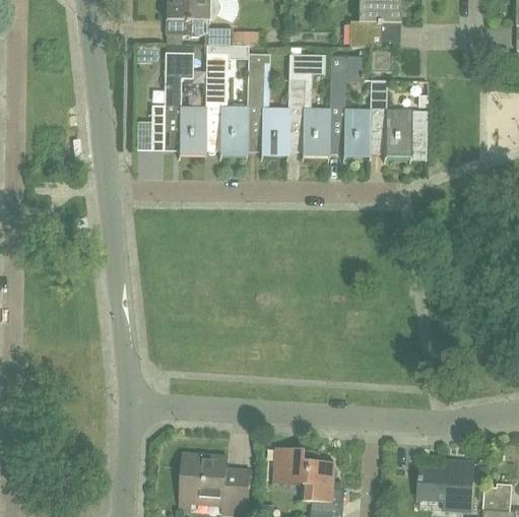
[(213,17),(216,14),(219,11),(219,6),(219,2),(217,0),(166,0),(166,20),(188,20),(188,34),(203,35),(203,45),(206,45),(218,46),(233,46),(233,27),(208,27),(208,17),(213,17)]
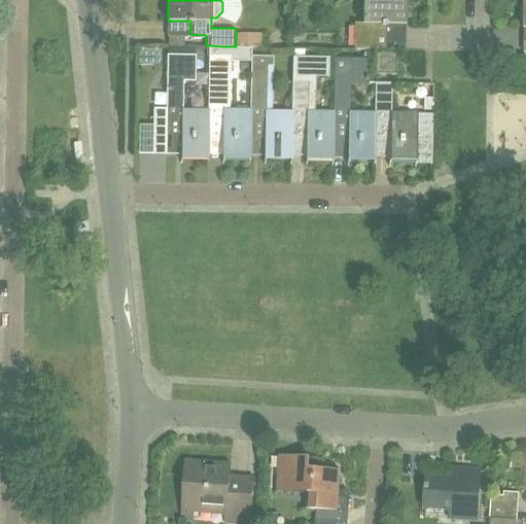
[(354,20),(354,47),(386,47),(406,47),(406,36),(386,35),(386,21),(406,21),(406,0),(362,0),(362,20),(354,20)]
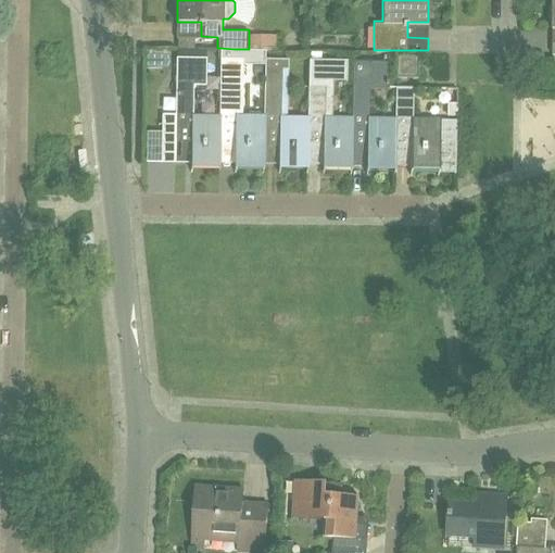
[(250,34),(250,47),(277,47),(277,33),(250,34)]
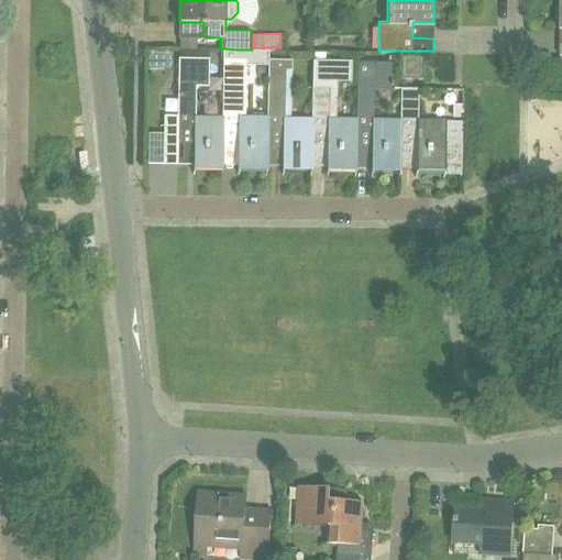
[(313,50),(313,58),(324,58),(326,58),(326,50),(313,50)]
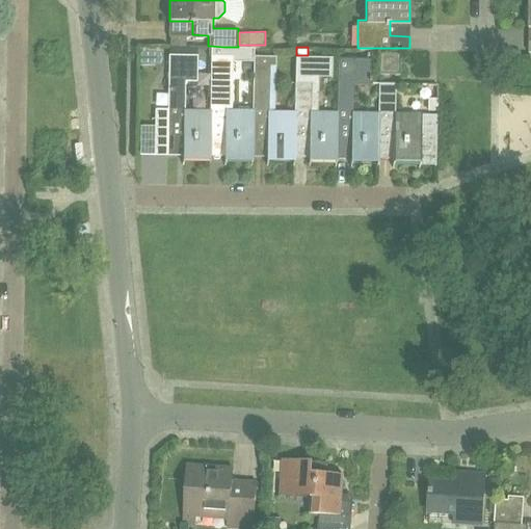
[(140,51),(139,62),(162,62),(162,51),(140,51)]
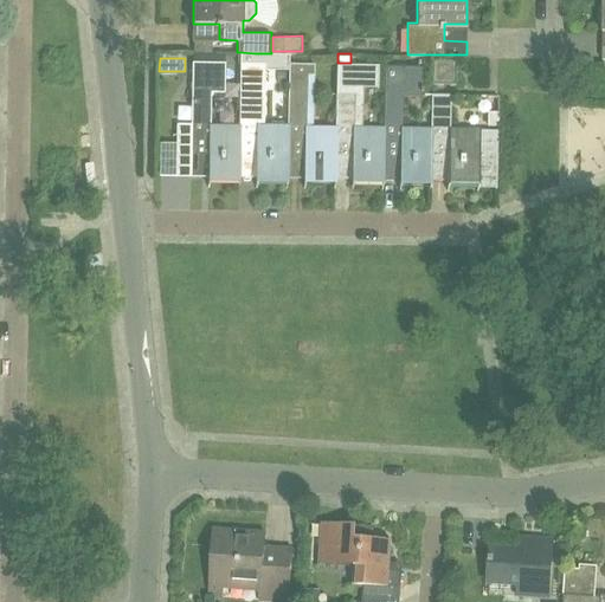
[(175,133),(175,147),(190,147),(190,170),(207,170),(207,175),(207,185),(208,185),(208,180),(208,175),(237,175),(237,180),(237,185),(238,185),(238,175),(239,157),(239,123),(210,122),(210,91),(224,91),(224,60),(192,60),(191,60),(190,122),(190,133),(175,133)]
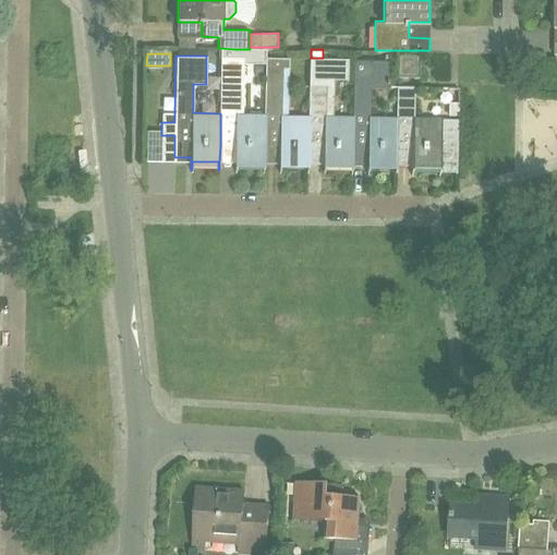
[(396,77),(418,77),(419,56),(396,56),(396,77)]
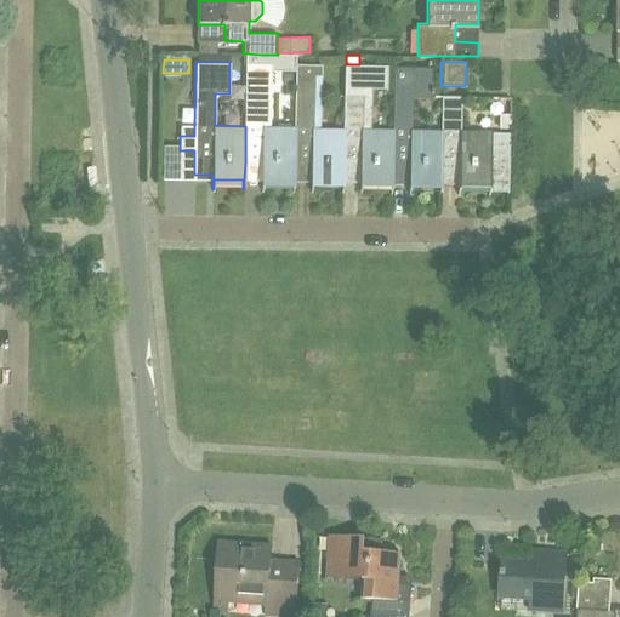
[(294,181),(294,163),(295,126),(271,126),(272,72),(272,63),(246,63),(245,126),(245,161),(262,161),(262,180),(262,190),(263,190),(263,184),(263,180),(293,181),(293,186),(293,190),(294,190),(294,181)]
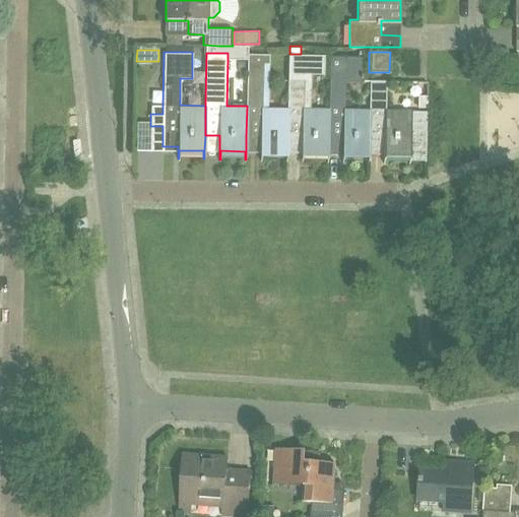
[(286,152),(286,136),(288,107),(269,107),(270,54),(248,54),(248,60),(247,106),(246,136),(260,136),(260,151),(260,159),(261,159),(261,155),(261,151),(285,152),(285,156),(285,160),(286,160),(286,152)]
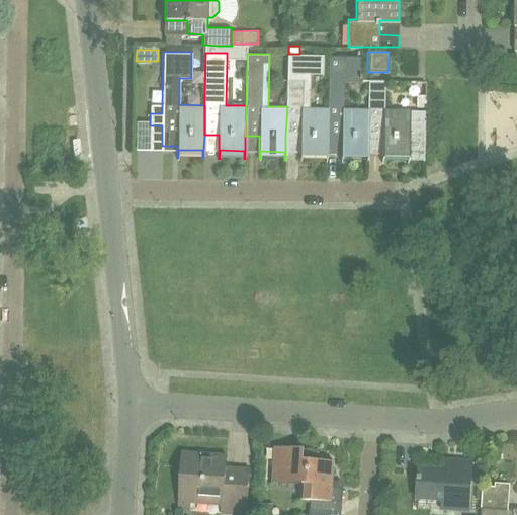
[(288,54),(287,106),(285,136),(299,136),(299,152),(299,160),(300,160),(300,156),(300,152),(325,153),(325,157),(325,161),(326,161),(326,153),(327,136),(328,106),(312,106),(313,73),(326,73),(326,55),(299,54),(298,54),(288,54)]
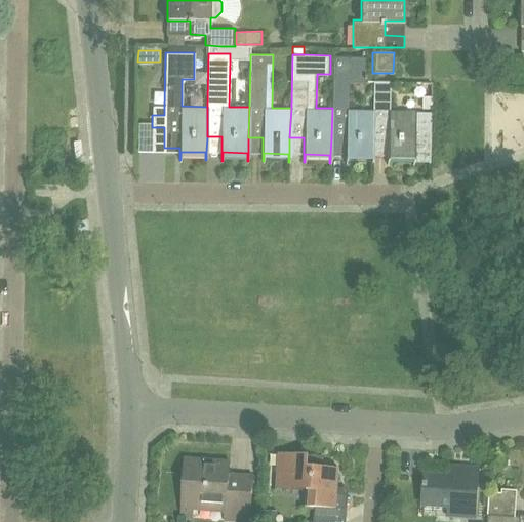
[(373,138),(374,109),(349,108),(350,81),(366,82),(367,55),(333,55),(332,108),(331,137),(346,138),(346,155),(346,163),(347,163),(347,159),(347,155),(371,155),(371,159),(371,164),(372,164),(372,155),(373,138)]
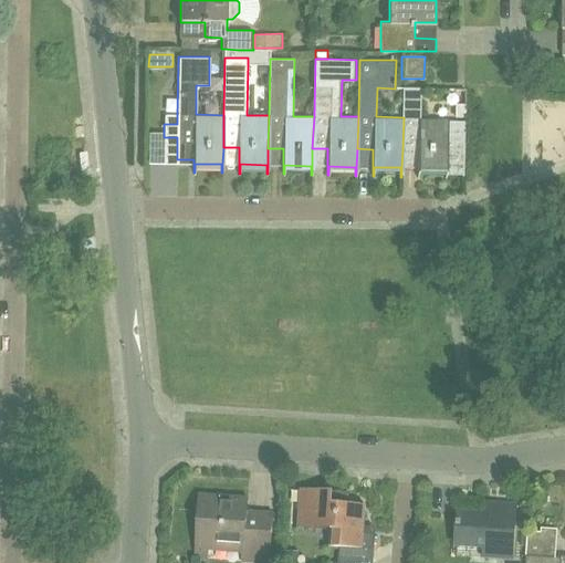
[(404,87),(404,117),(403,149),(417,150),(417,168),(417,177),(418,177),(418,173),(418,168),(446,168),(446,173),(446,177),(447,177),(447,174),(463,175),(464,118),(420,117),(421,87),(404,87)]
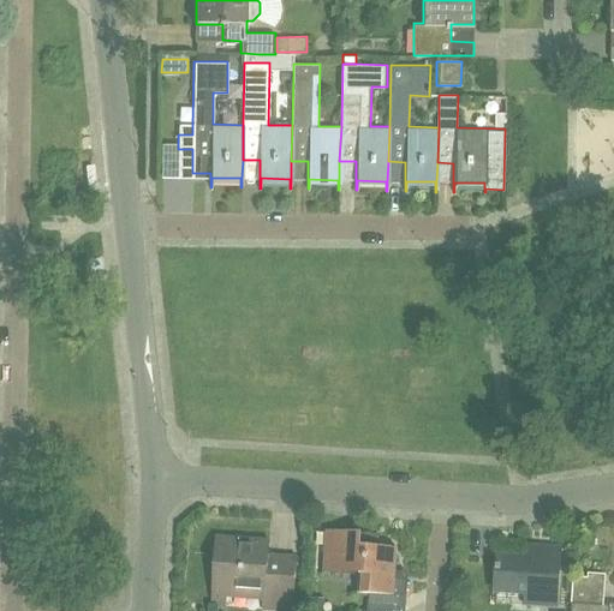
[(495,112),(494,126),(506,126),(506,112),(495,112)]
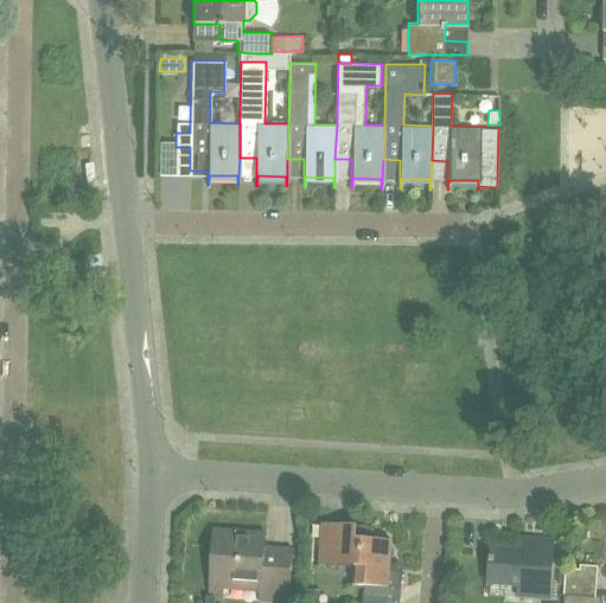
[(369,537),(369,528),(321,525),(319,565),(359,568),(358,588),(367,588),(365,602),(399,602),(401,571),(389,571),(391,539),(369,537)]
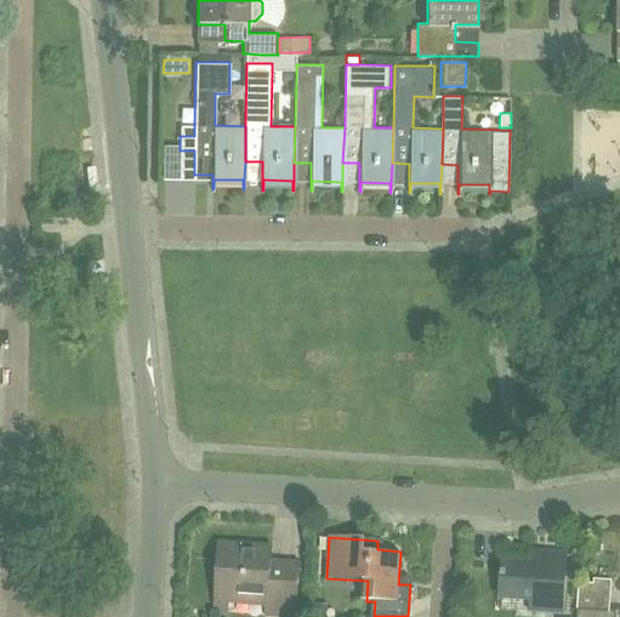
[(267,598),(267,605),(266,613),(297,616),(300,569),(272,566),(273,543),(219,540),(214,610),(228,611),(229,595),(267,598)]
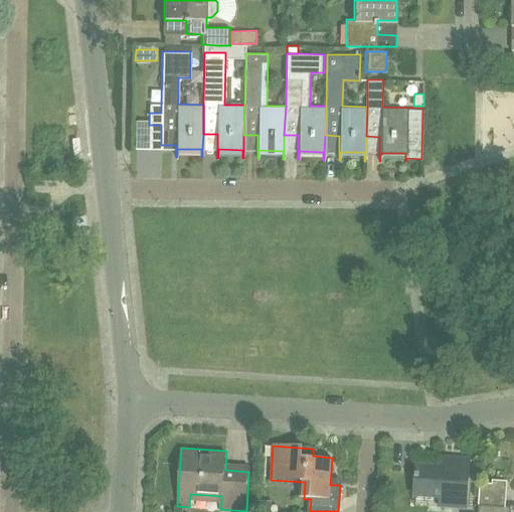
[(416,468),(415,495),(450,497),(450,506),(467,507),(470,458),(443,457),(443,470),(416,468)]
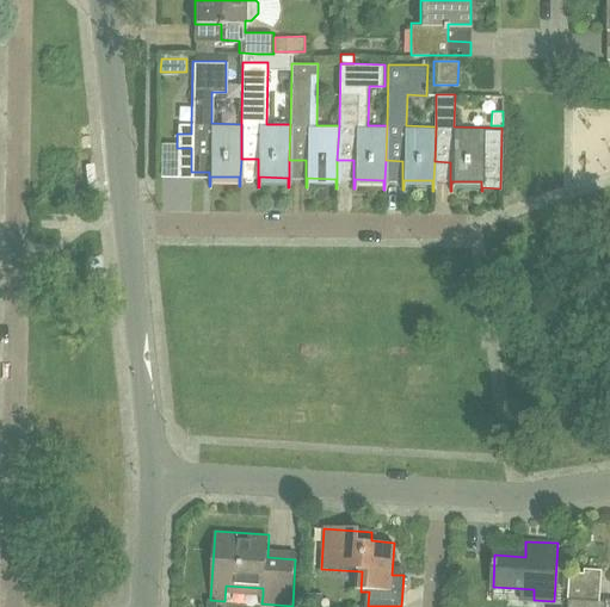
[(568,598),(598,600),(601,575),(584,574),(571,573),(568,598)]
